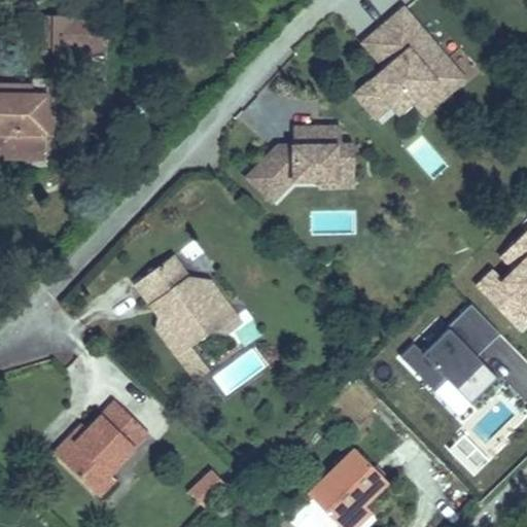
[(423,118),(468,80),(405,4),(359,42),(382,69),(353,93),(385,131),(414,107),(423,118)]
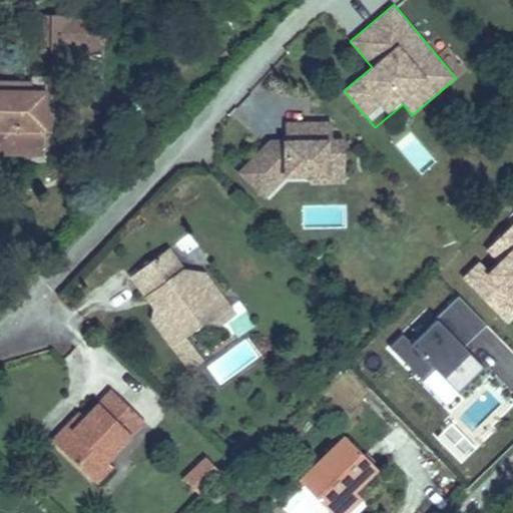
[(52,51),(52,18),(44,18),(44,52),(52,51)]
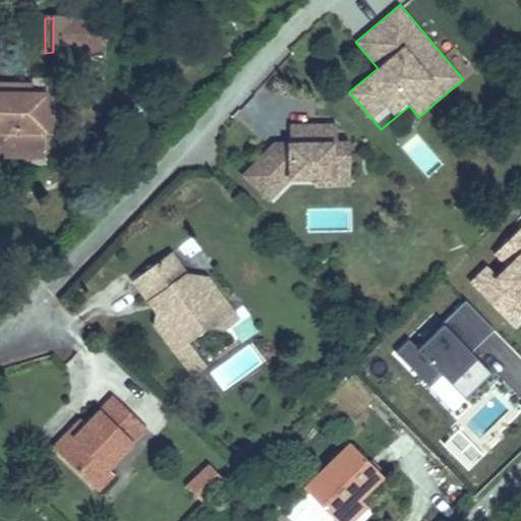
[(100,29),(97,23),(91,19),(83,18),(53,18),(53,52),(77,52),(78,39),(102,38),(102,35),(100,29)]
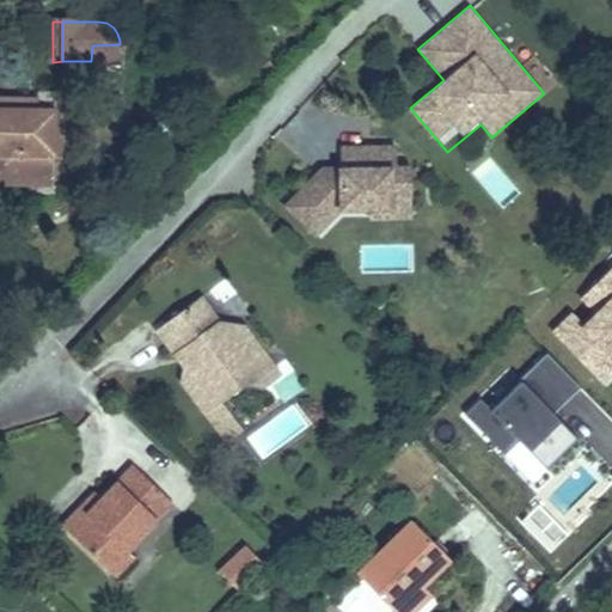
[(120,62),(120,44),(92,46),(91,61),(120,62)]
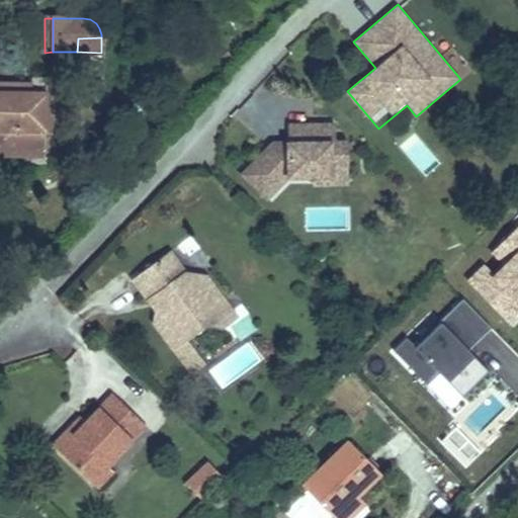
[(51,131),(51,116),(45,116),(45,94),(30,94),(22,94),(22,85),(0,84),(0,145),(12,146),(12,152),(21,152),(25,152),(30,152),(33,151),(36,151),(39,149),(41,148),(42,145),(44,142),(45,138),(45,131),(51,131)]
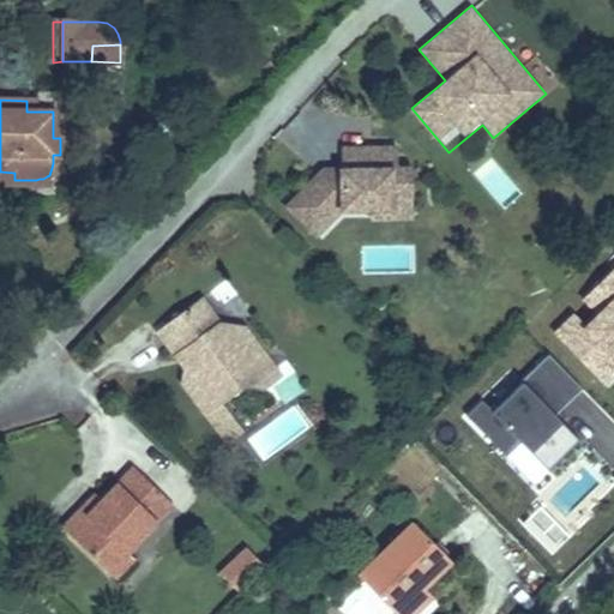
[(36,112),(36,101),(26,101),(26,112),(36,112)]
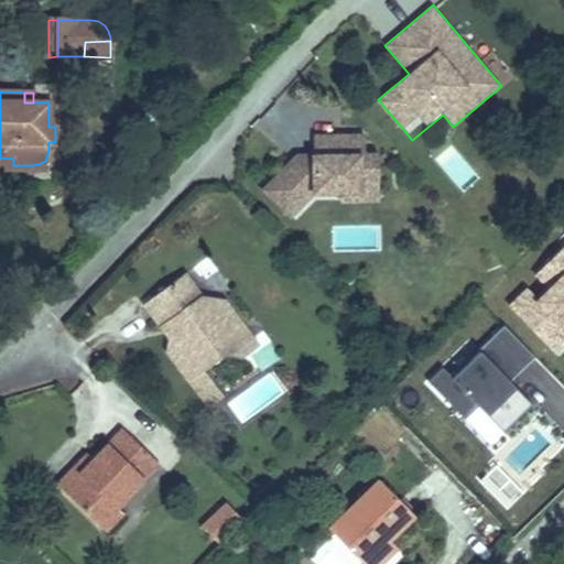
[(365,132),(313,133),(313,153),(274,154),(274,204),(380,203),(379,152),(365,152),(365,132)]
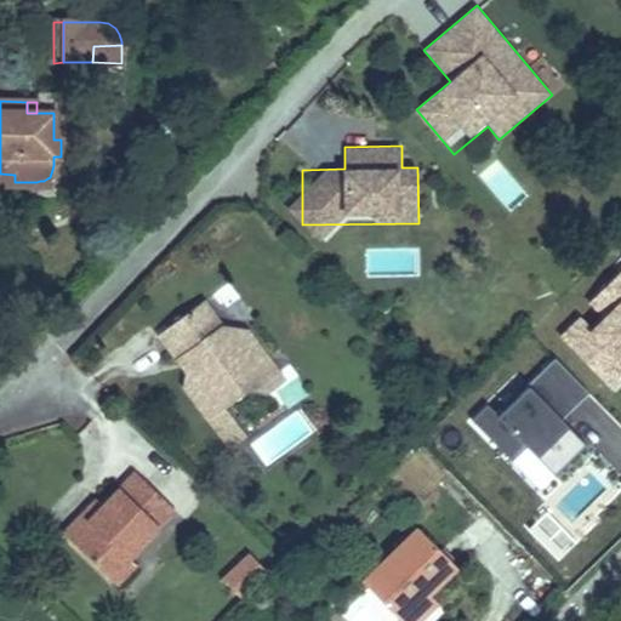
[(0,184),(15,186),(15,182),(15,175),(0,174),(0,184)]
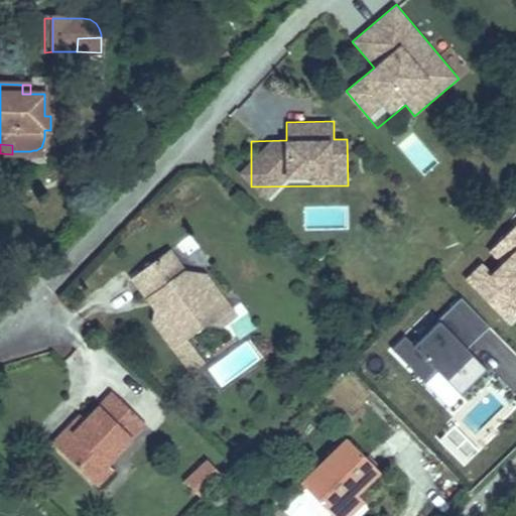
[(462,281),(505,325),(515,312),(515,222),(482,256),(484,258),(462,281)]
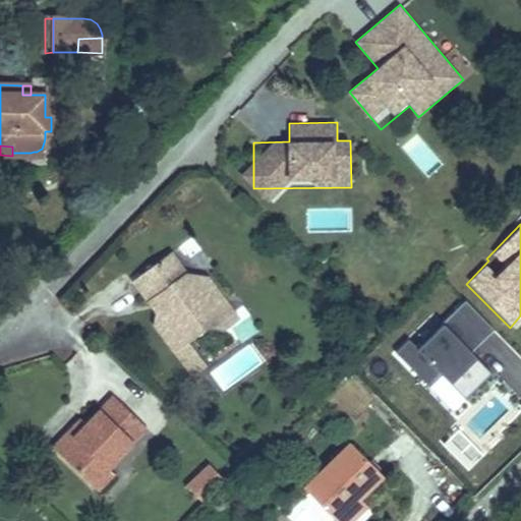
[(225,304),(223,299),(207,277),(186,274),(171,253),(134,281),(150,301),(156,297),(160,301),(163,299),(167,303),(157,311),(155,323),(176,351),(192,339),(195,325),(209,327),(225,330),(226,323),(226,316),(225,310),(225,304)]
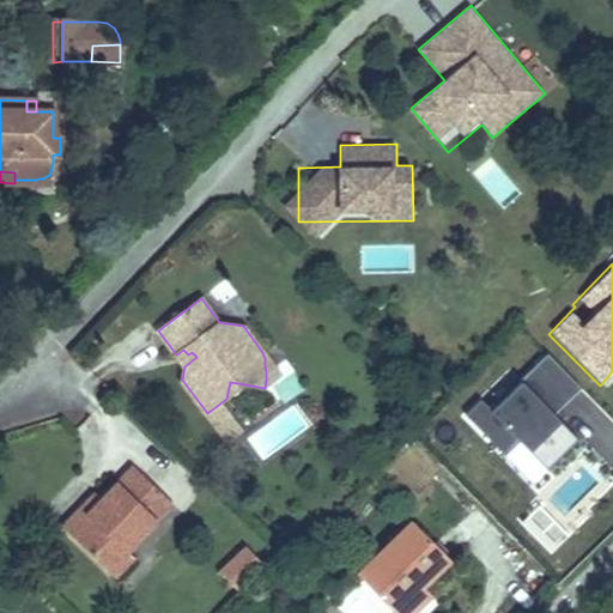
[(184,366),(196,357),(192,352),(188,354),(183,350),(176,354),(184,366)]
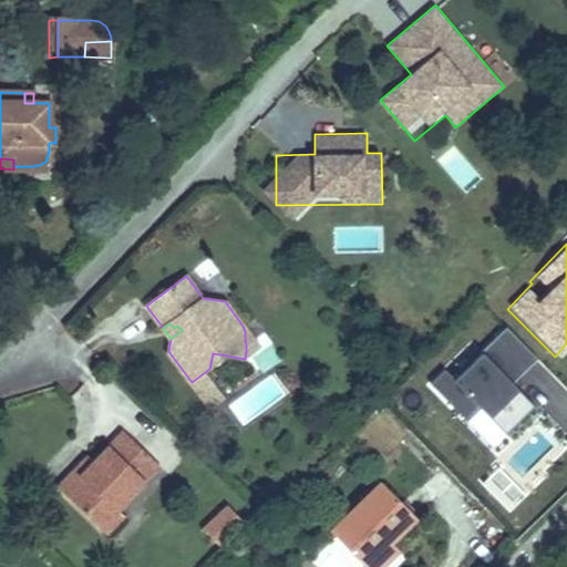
[(566,431),(566,388),(504,325),(436,392),(465,422),(478,409),(507,437),(542,405),(566,431)]
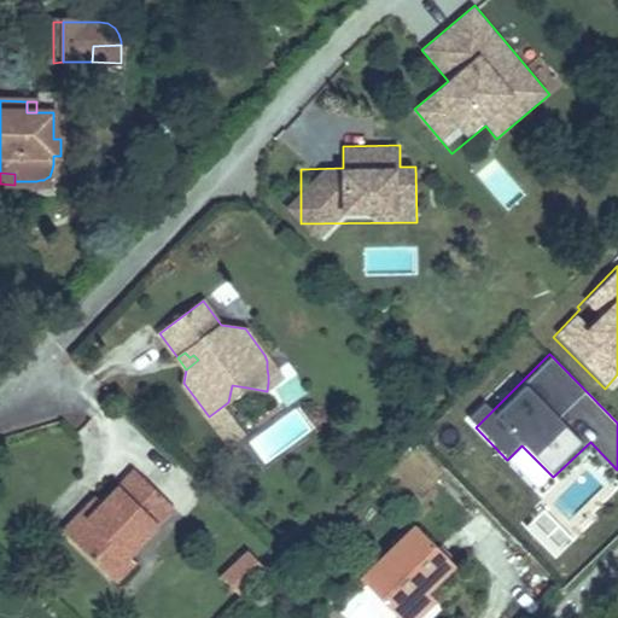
[(283,379),(264,355),(267,361),(267,368),(268,375),(268,383),(267,391),(283,379)]
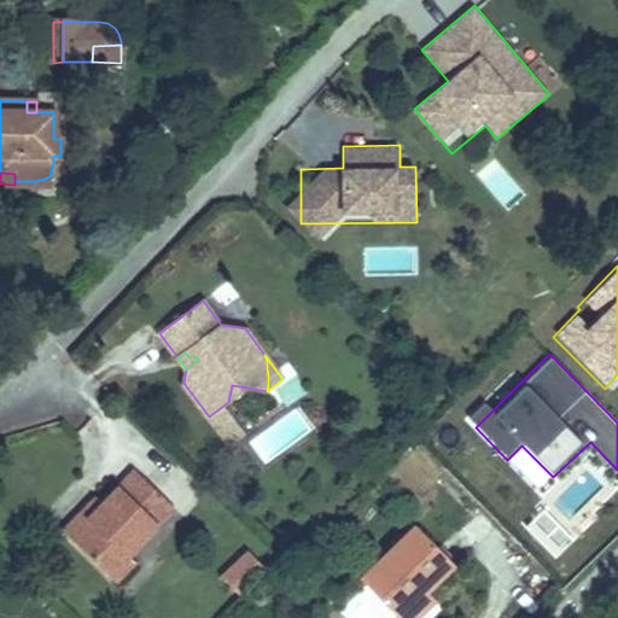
[(228,402),(248,388),(232,385),(228,402)]
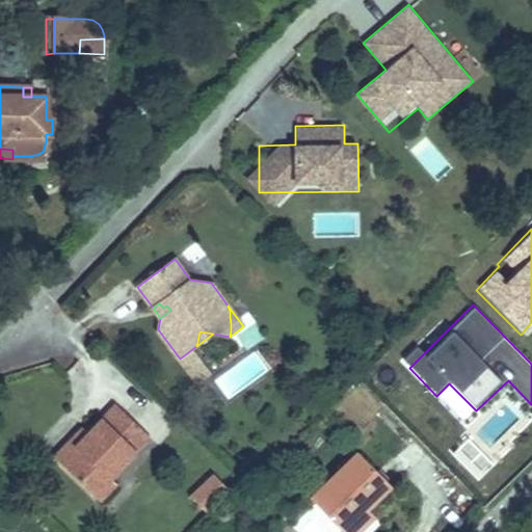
[(111,478),(150,436),(116,404),(89,433),(77,446),(72,441),(55,458),(95,496),(111,478)]
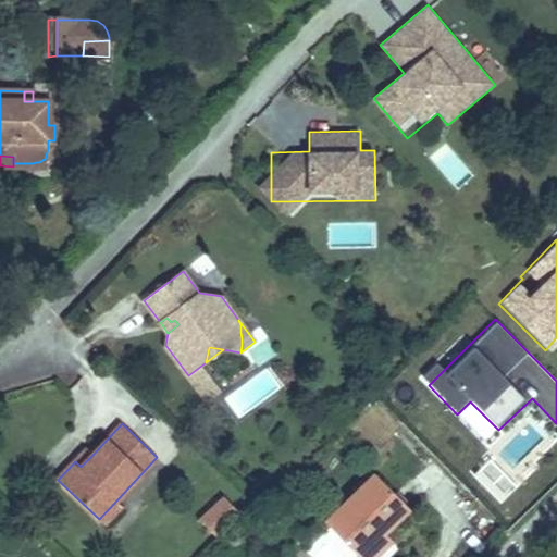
[(81,467),(94,454),(87,448),(75,461),(81,467)]
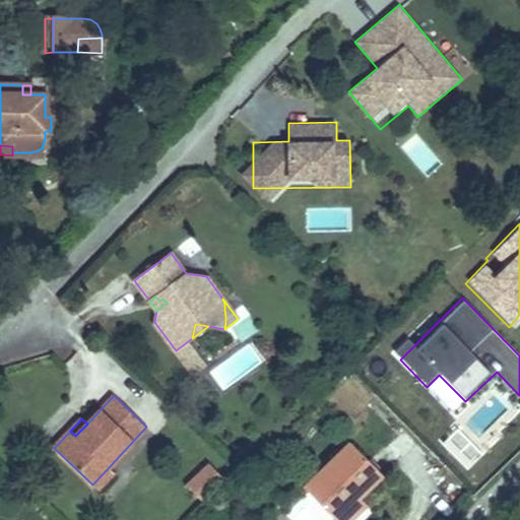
[(359,498),(383,474),(351,443),(305,488),(336,519),(359,498)]
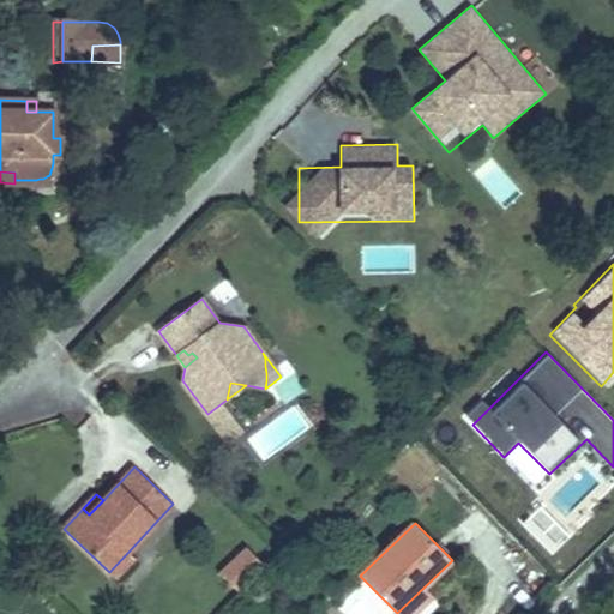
[(263,564),(248,548),(221,575),(235,590),(263,564)]
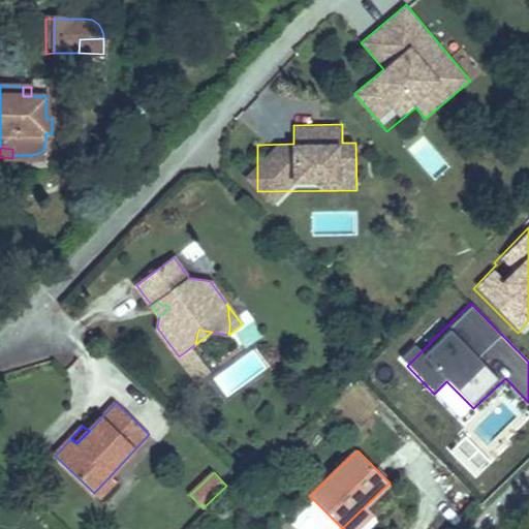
[(99,498),(116,480),(111,475),(94,493),(99,498)]
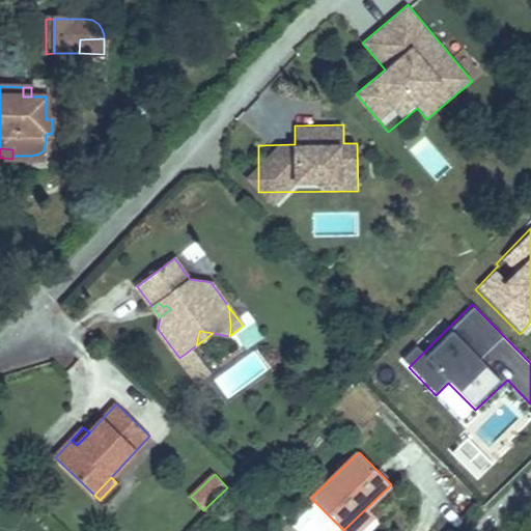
[(343,530),(357,530),(373,516),(366,508),(343,530)]
